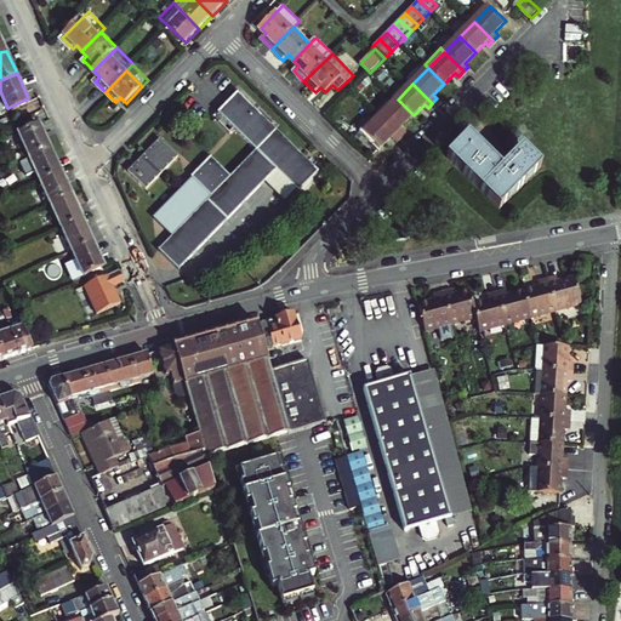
[(181,268),(268,181),(280,169),(301,189),(303,191),(323,171),(240,91),(221,110),(260,148),(233,175),(214,155),(194,175),(155,215),(175,234),(161,248),(181,268)]
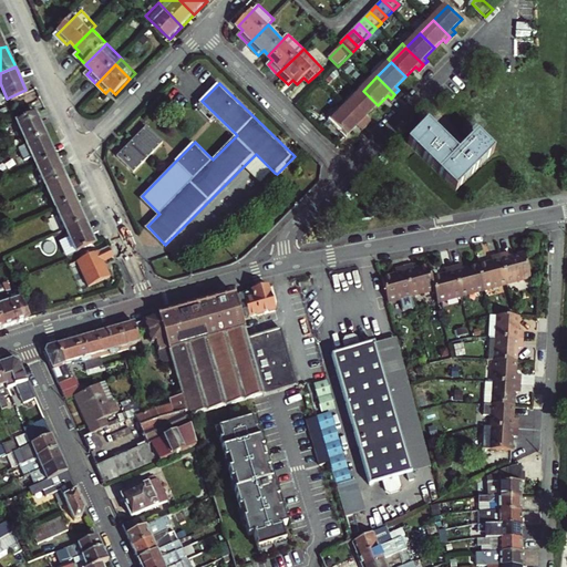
[(378,105),(363,91),(349,105),(367,123),(371,119),(368,115),(378,105)]
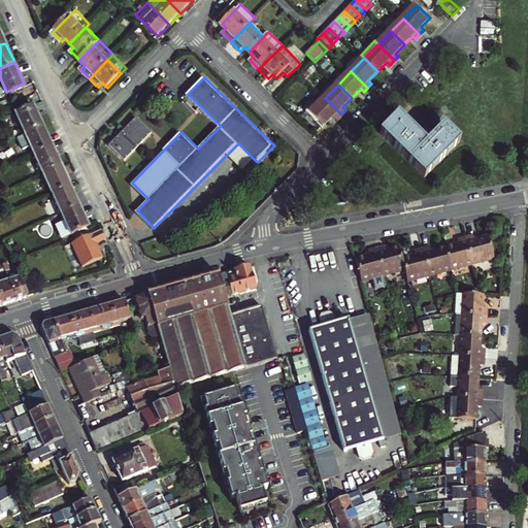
[(335,116),(337,119),(341,114),(325,98),(321,94),(307,107),(325,125),(335,116)]
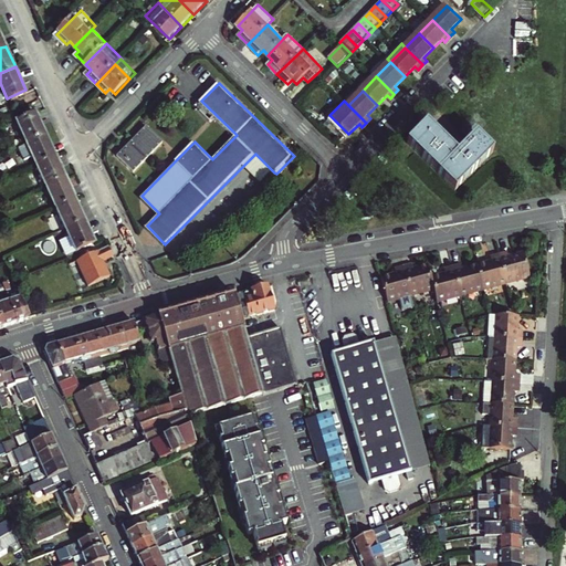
[(45,133),(35,111),(16,119),(25,142),(45,133)]
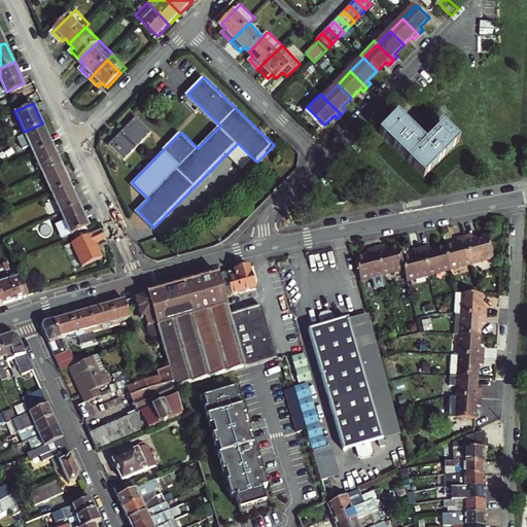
[(315,120),(307,112),(303,116),(311,126),(315,120)]
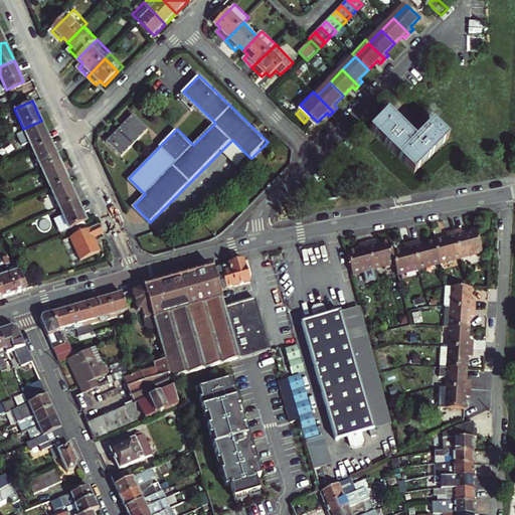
[(123,156),(151,129),(135,113),(108,140),(123,156)]
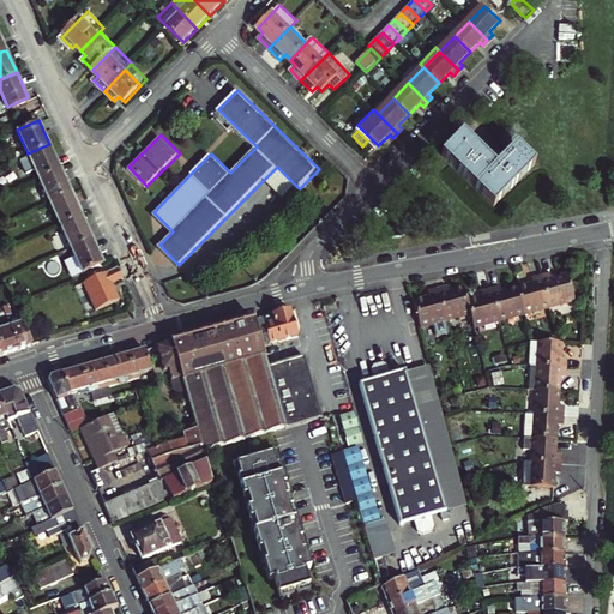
[(465,134),(445,155),(497,206),(537,167),(518,146),(498,166),(465,134)]
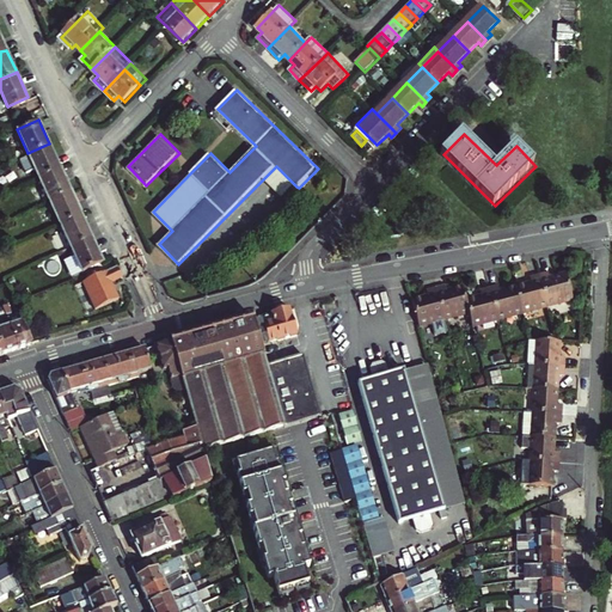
[(28,153),(38,176),(59,166),(49,144),(28,153)]
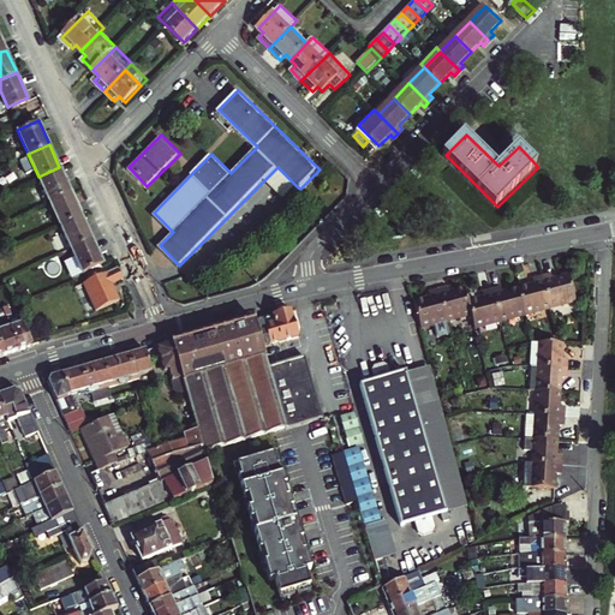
[(70,190),(59,167),(39,177),(49,199),(70,190)]
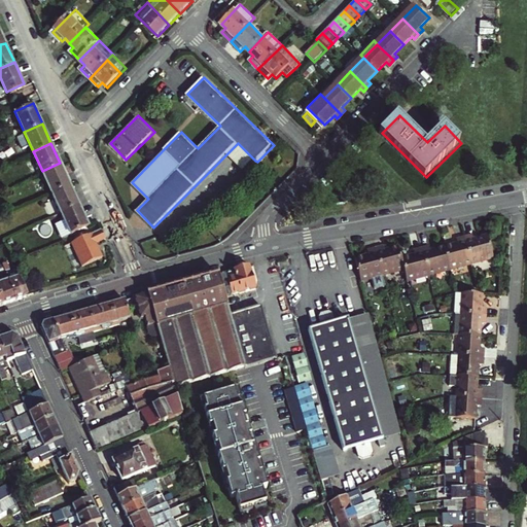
[(227,153),(245,171),(255,161),(238,143),(227,153)]
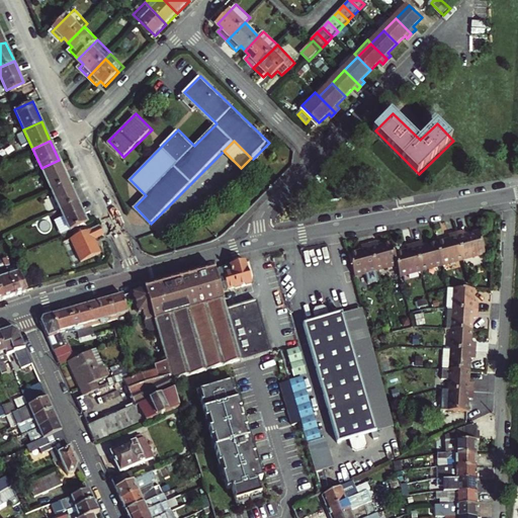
[(68,179),(59,160),(41,168),(50,187),(68,179)]
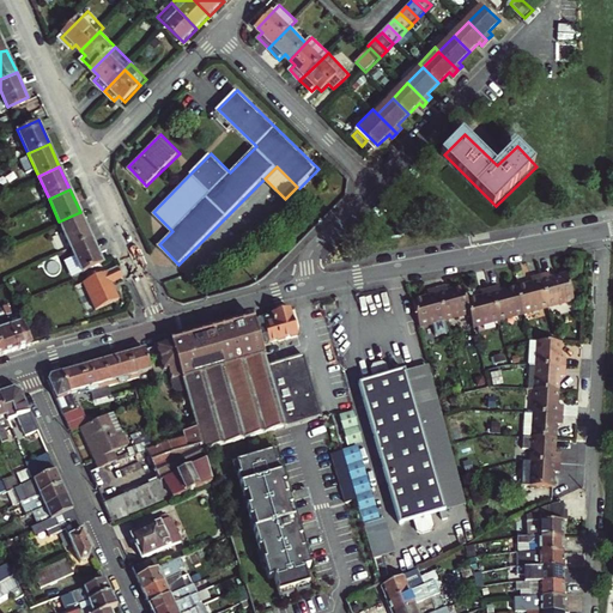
[(91,236),(80,212),(59,222),(70,244),(91,236)]
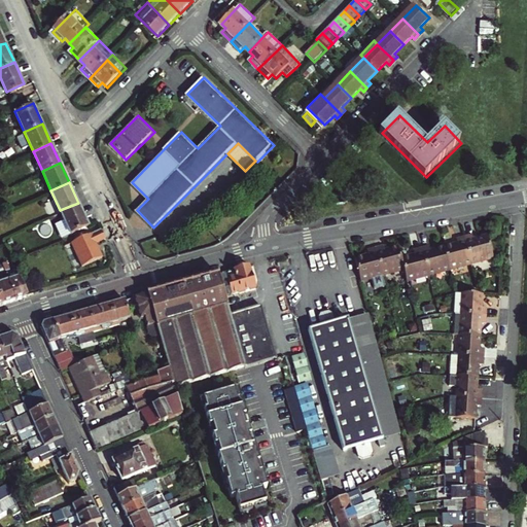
[(70,232),(88,223),(78,203),(60,210),(70,232)]
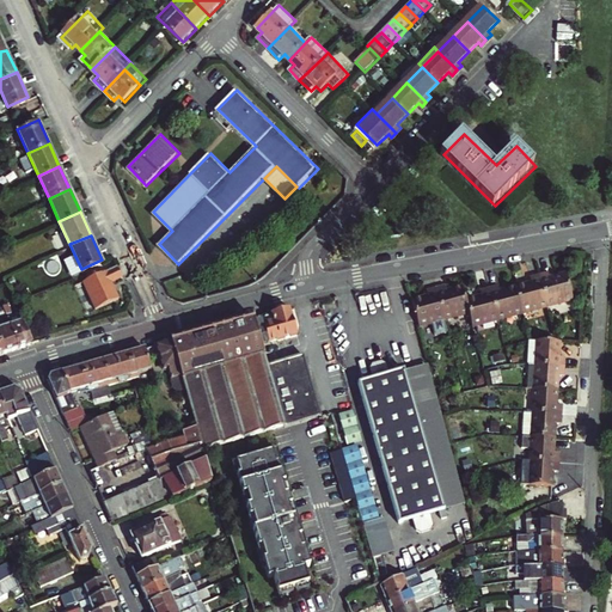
[(184,261),(181,263),(189,276),(202,267),(199,261),(189,267),(184,261)]
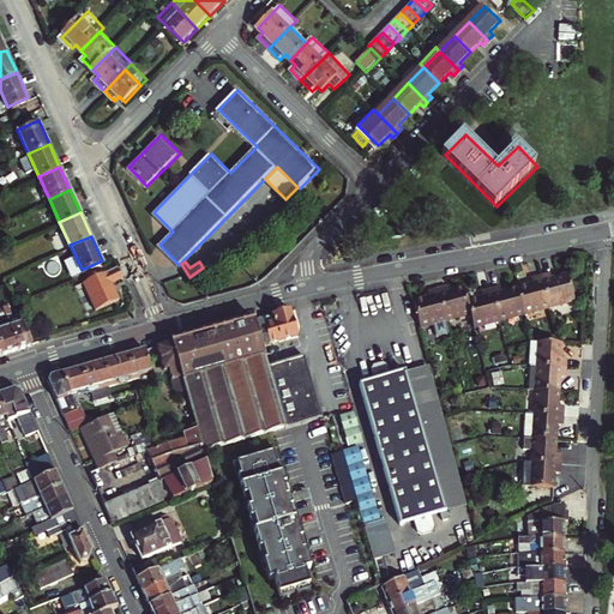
[(124,275),(119,264),(84,280),(96,307),(120,296),(113,280),(124,275)]
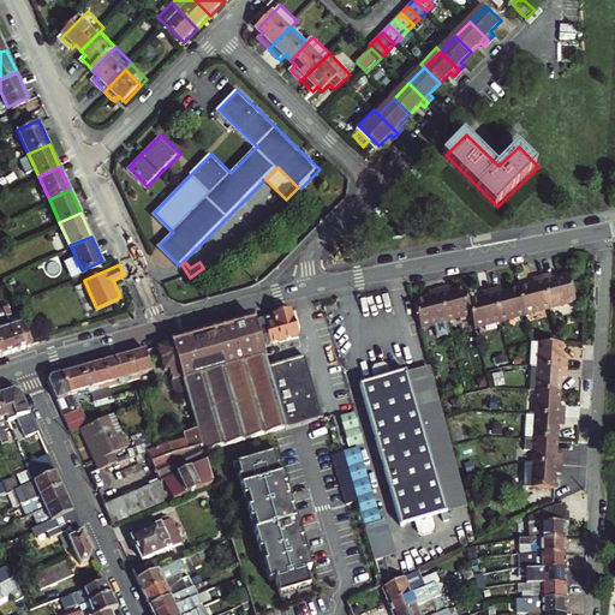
[(549,308),(583,298),(585,272),(551,280),(550,274),(541,276),(549,308)]
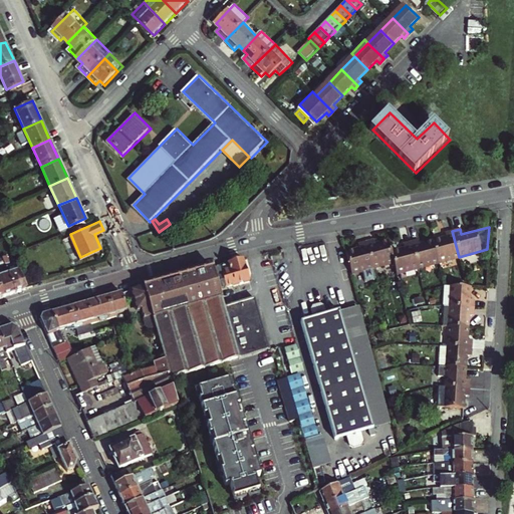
[(459,257),(452,231),(444,233),(446,238),(432,242),(438,263),(459,257)]
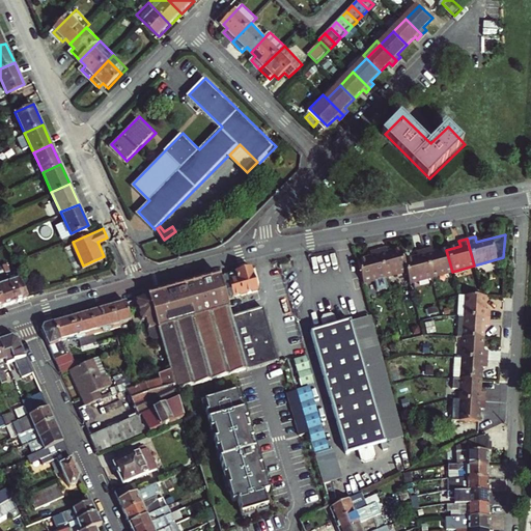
[(386,253),(385,248),(376,250),(385,277),(406,272),(403,261),(400,249),(386,253)]
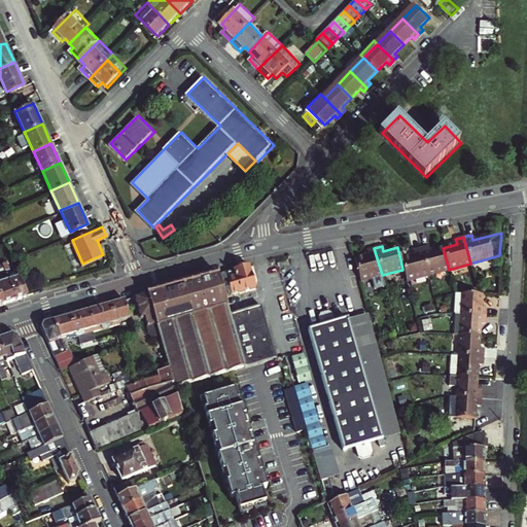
[(428,275),(449,270),(443,248),(429,251),(428,246),(421,248),(428,275)]
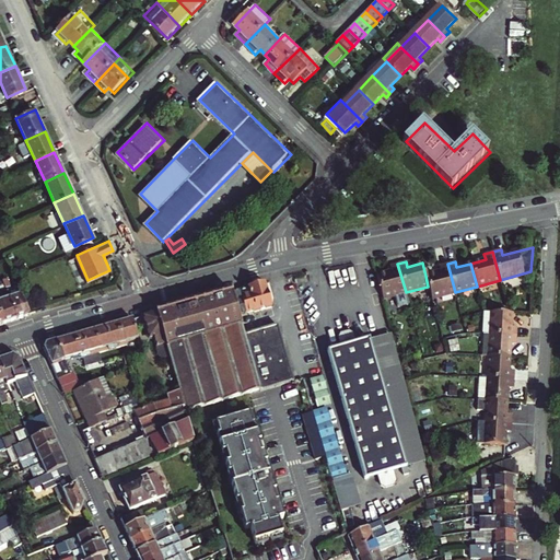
[(375,276),(382,299),(394,295),(397,307),(409,305),(406,292),(397,264),(388,266),(391,271),(375,276)]
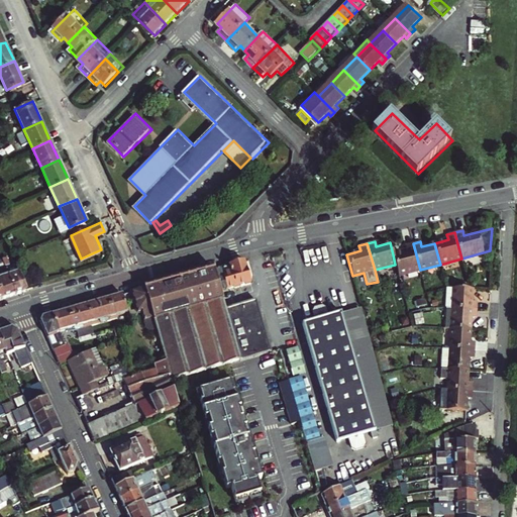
[(407,250),(393,254),(395,265),(398,276),(420,270),(413,243),(405,245),(407,250)]
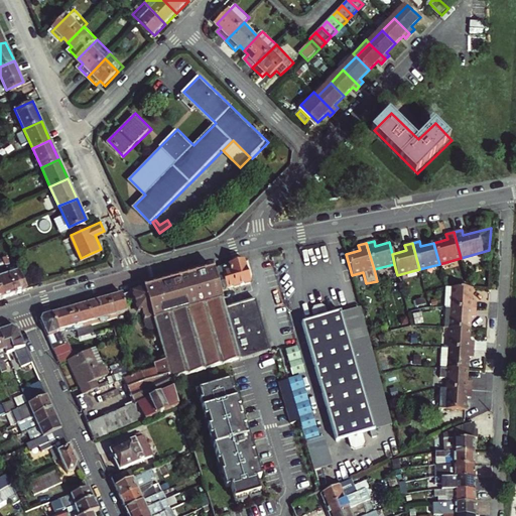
[(7,256),(2,258),(3,260),(16,291),(28,287),(25,283),(16,263),(11,265),(7,256)]
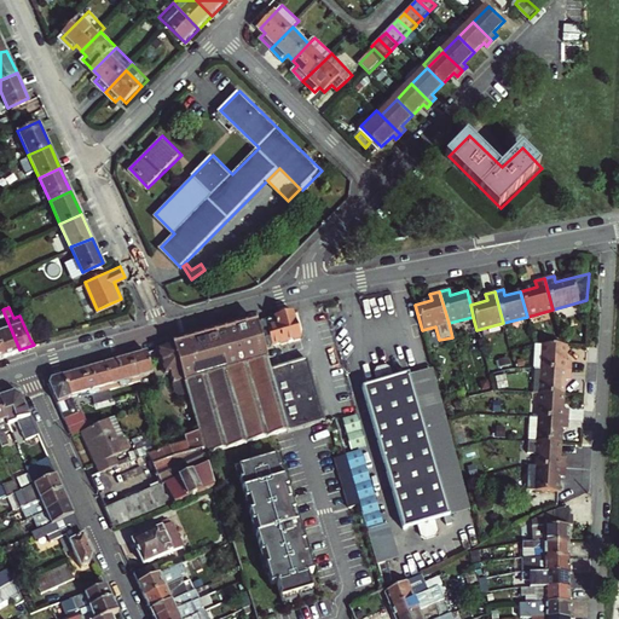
[(19,350),(4,312),(0,312),(0,337),(6,354),(19,350)]
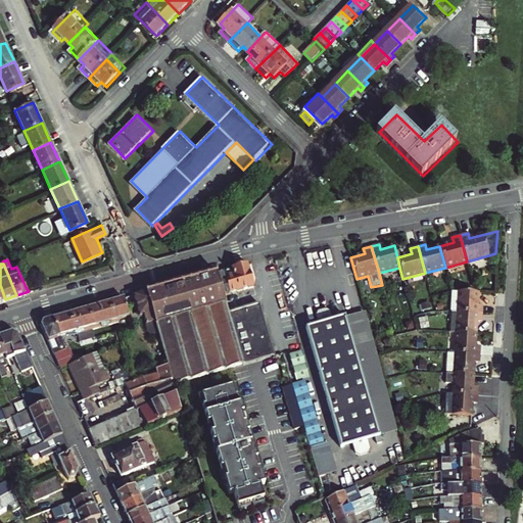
[(222,292),(252,283),(247,264),(144,291),(155,328),(167,364),(171,378),(173,382),(272,352),(257,301),(227,310),(222,292)]
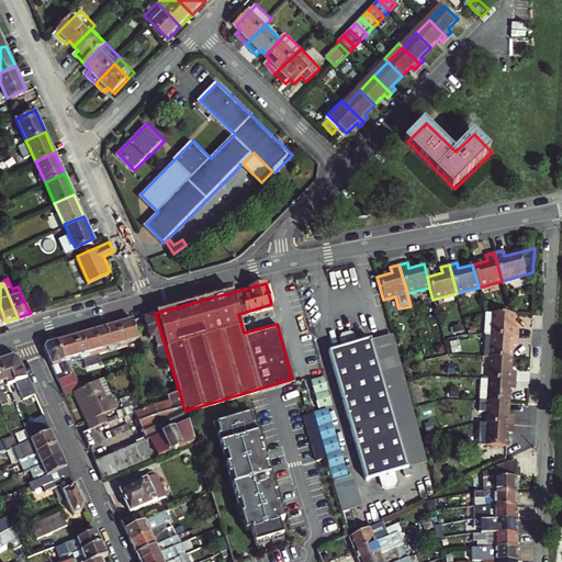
[(167,352),(155,313),(143,317),(149,339),(153,338),(158,356),(167,352)]
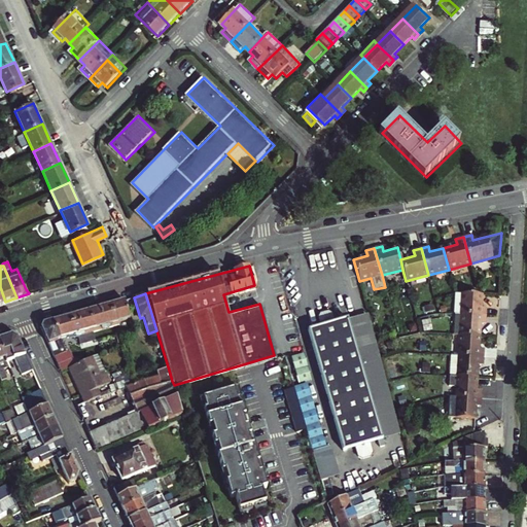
[(480,307),(481,294),(479,294),(461,293),(459,314),(485,315),(485,307),(480,307)]
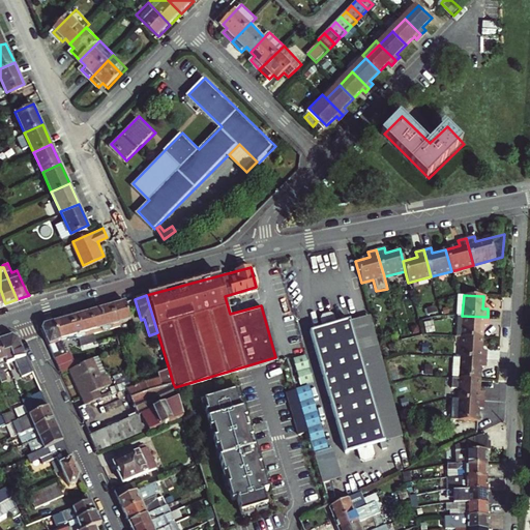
[(118,324),(129,321),(124,301),(64,318),(69,337),(76,335),(80,345),(96,341),(94,332),(118,326),(118,324)]
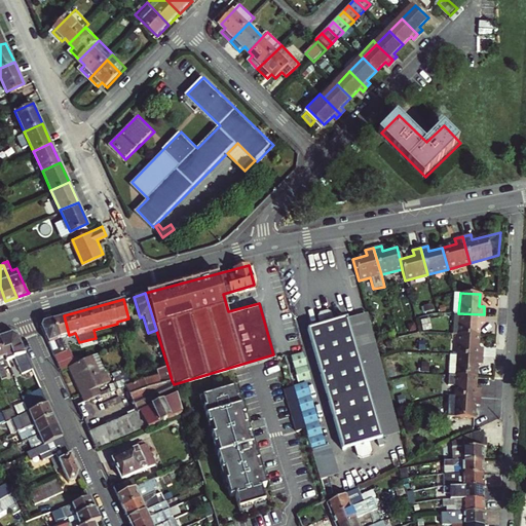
[(320,325),(307,328),(341,448),(354,444),(358,453),(362,455),(368,453),(370,449),(367,440),(376,438),(377,444),(382,443),(381,436),(346,317),(346,316),(334,321),(331,311),(327,309),(320,311),(317,315),(320,325)]
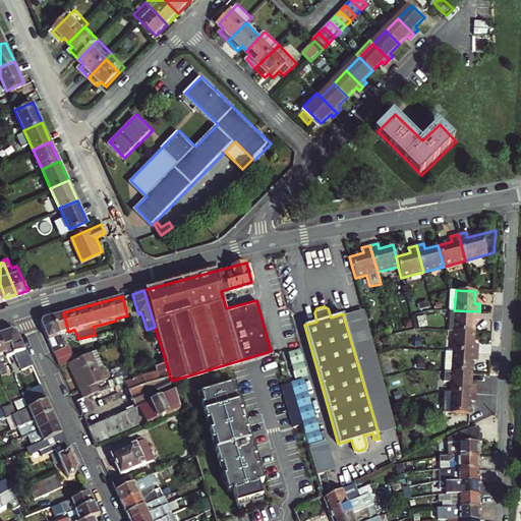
[(343,314),(378,431),(396,426),(389,404),(382,377),(375,353),(363,309),(343,314)]
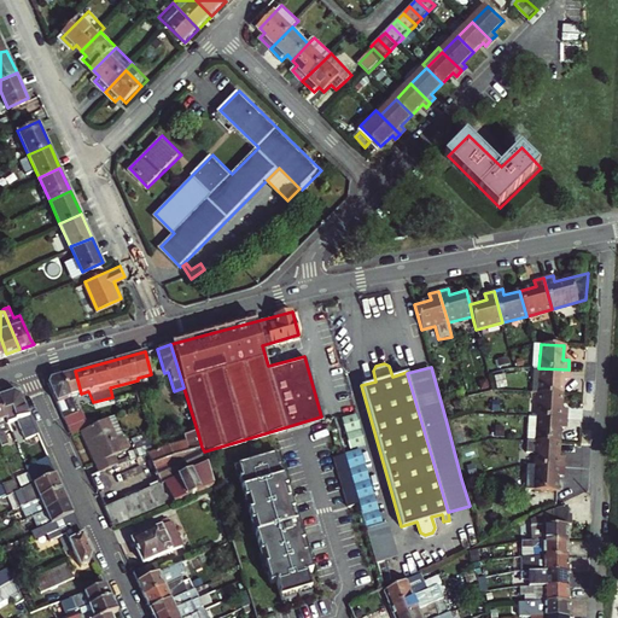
[(569,369),(538,368),(537,391),(560,392),(561,379),(567,379),(569,369)]
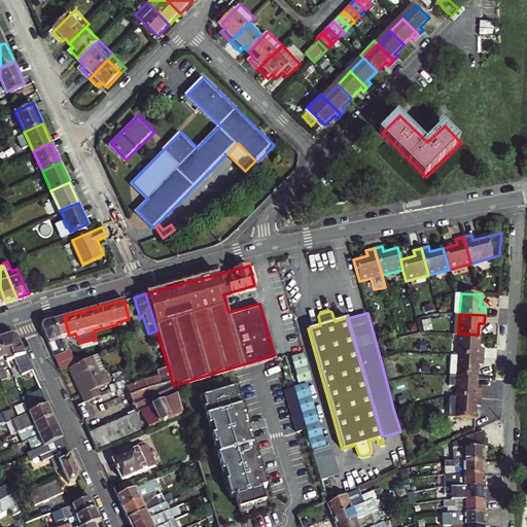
[(64,316),(44,322),(41,328),(54,355),(66,351),(60,338),(69,336),(64,316)]
